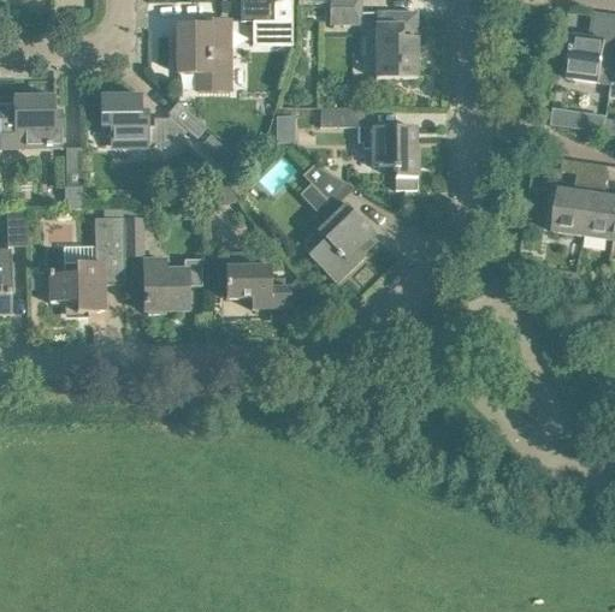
[(241,0),(242,19),(254,19),(254,43),(293,43),(293,0),(241,0)]
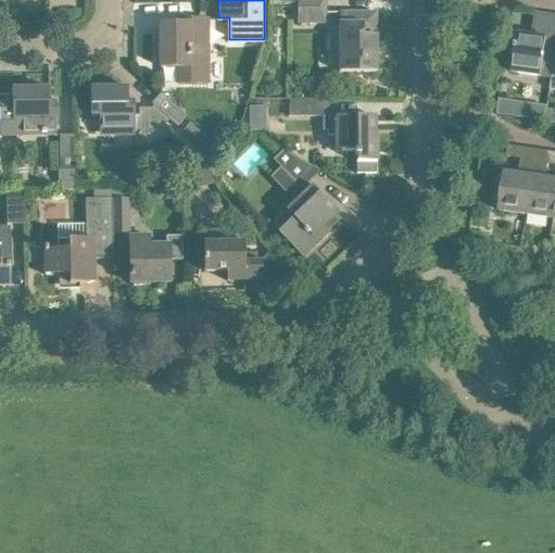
[(269,0),(269,2),(299,3),(299,21),(326,21),(326,0),(269,0)]
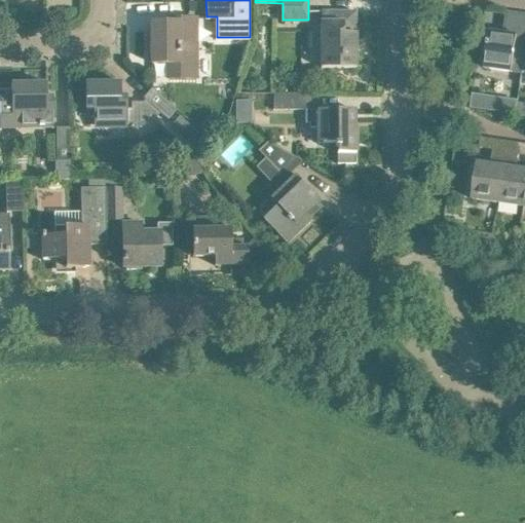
[(485,66),(522,71),(521,81),(524,54),(524,11),(508,8),(503,31),(490,29),(485,66)]
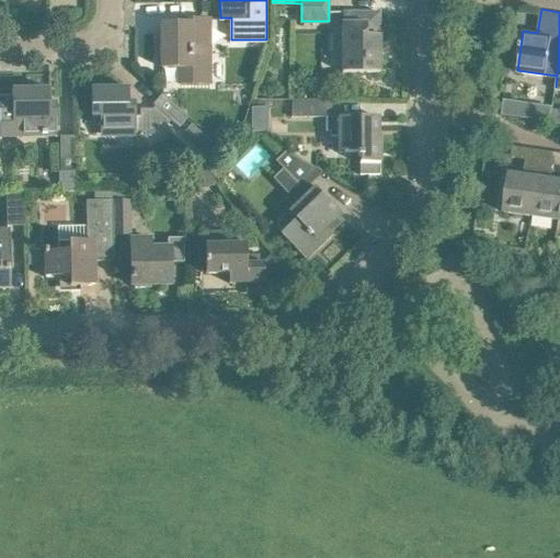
[(343,70),(380,70),(380,10),(343,10),(343,70)]
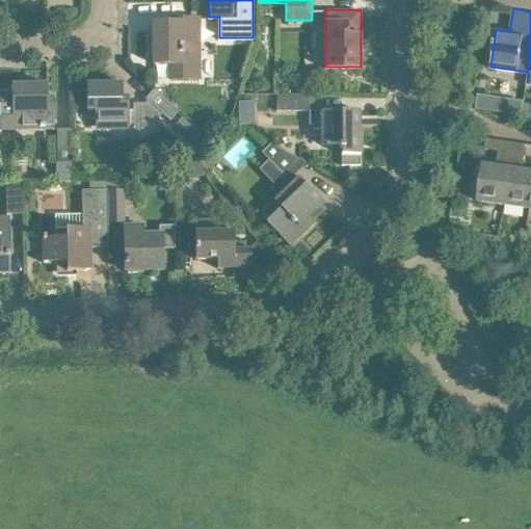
[(200,77),(200,16),(181,16),(181,20),(154,20),(154,61),(171,61),(171,77),(200,77)]
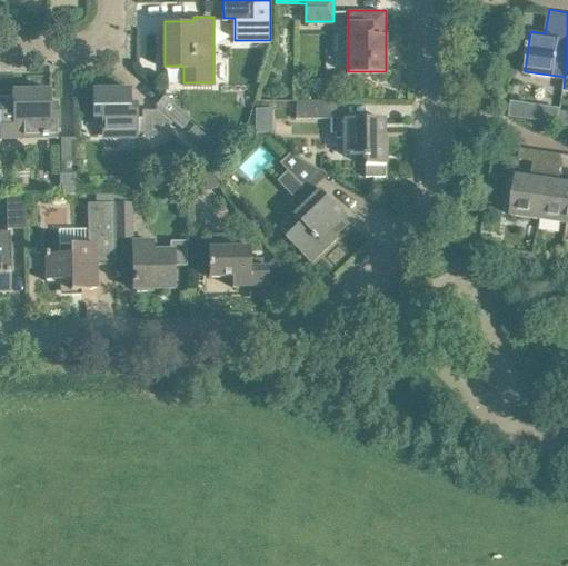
[(131,86),(93,87),(93,109),(93,115),(103,115),(103,131),(138,130),(142,130),(143,132),(145,132),(145,136),(150,136),(167,128),(170,123),(175,119),(182,127),(191,116),(190,115),(182,108),(166,92),(156,103),(158,106),(155,109),(153,108),(142,112),(142,115),(138,115),(138,108),(131,108),(131,99),(131,86)]
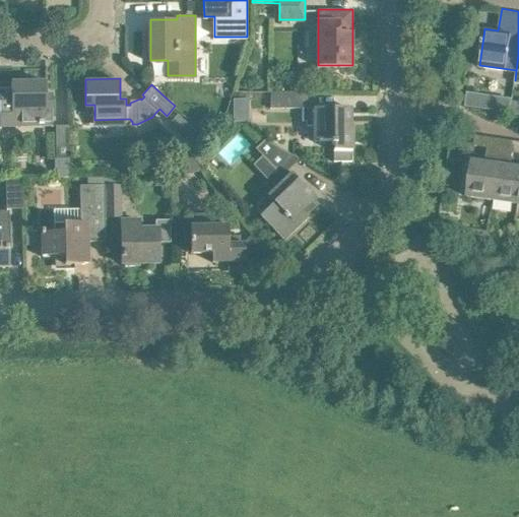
[(12,86),(1,86),(1,114),(21,113),(21,120),(53,120),(53,100),(47,100),(47,91),(47,80),(12,80),(12,86)]
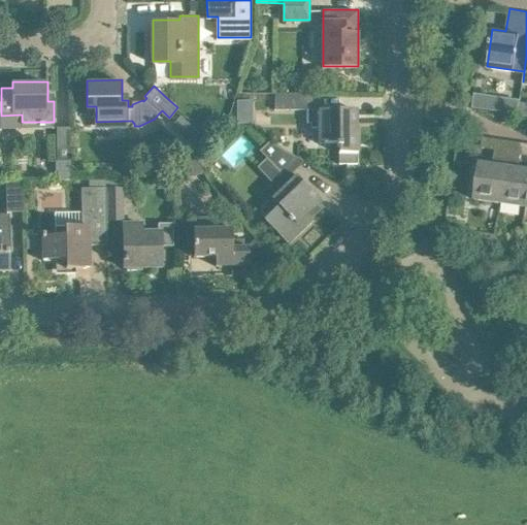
[(339,143),(339,162),(358,162),(358,125),(357,125),(356,107),(320,108),(320,92),(275,91),(274,107),(306,107),(307,121),(311,121),(311,125),(320,125),(320,141),(337,141),(337,143),(339,143)]
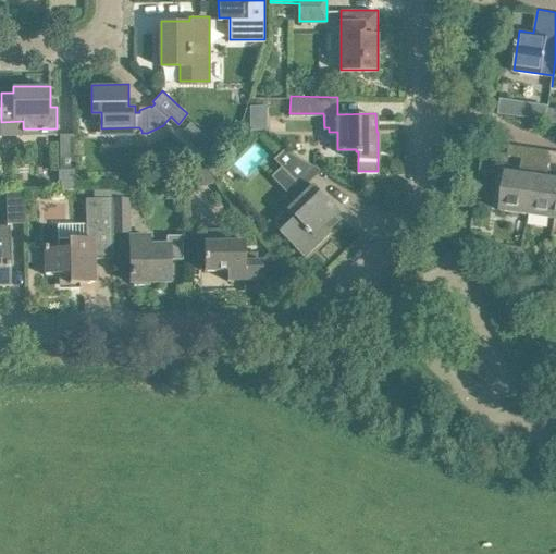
[(74,133),(61,133),(61,168),(59,168),(60,179),(61,179),(61,187),(75,187),(74,133)]
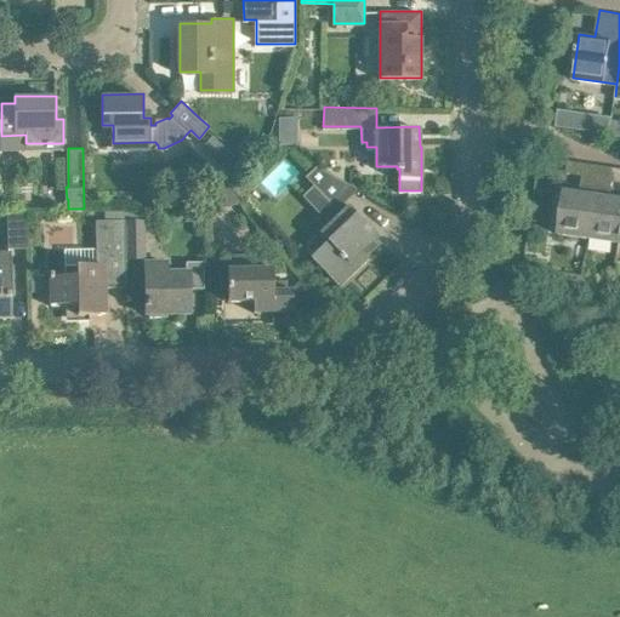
[(330,200),(350,182),(317,164),(306,175),(314,184),(319,188),(330,200)]
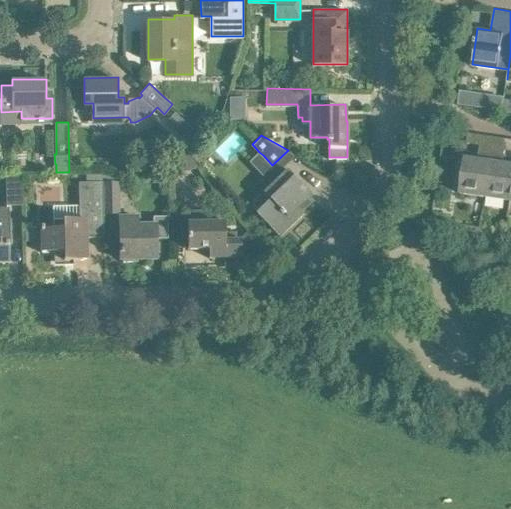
[(482,138),(479,158),(465,156),(460,191),(485,195),(493,139),(482,138)]
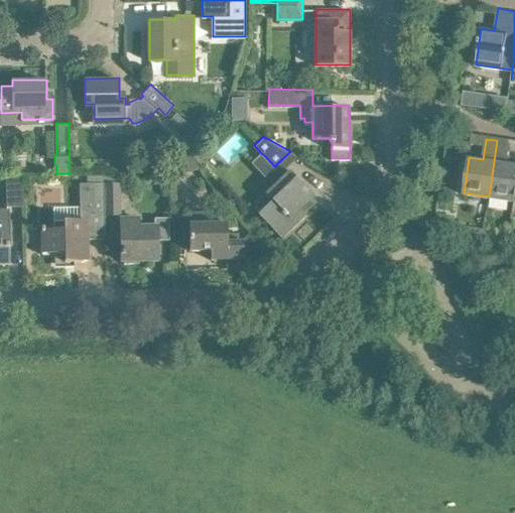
[(511,142),(497,140),(489,197),(514,201),(514,163),(508,162),(511,142)]
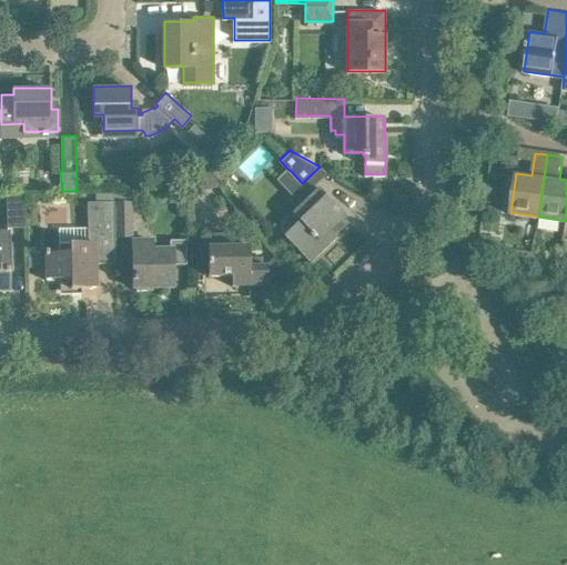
[(210,170),(191,174),(191,190),(221,184),(210,170)]
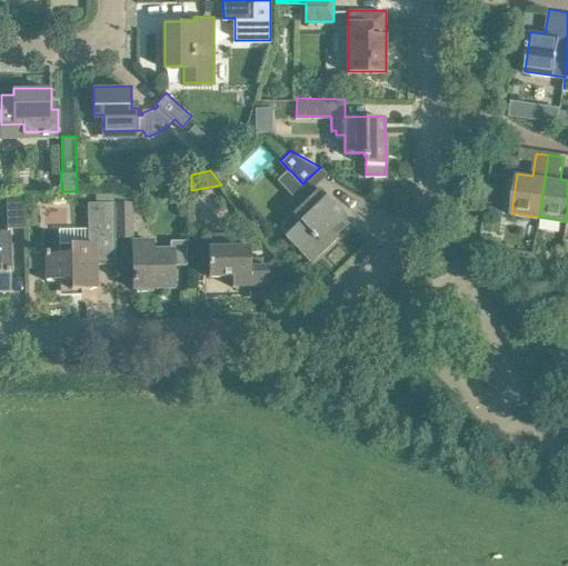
[(304,204),(294,212),(300,219),(285,234),(310,260),(336,235),(330,229),(346,215),(320,188),(318,190),(310,182),(297,196),(304,204)]
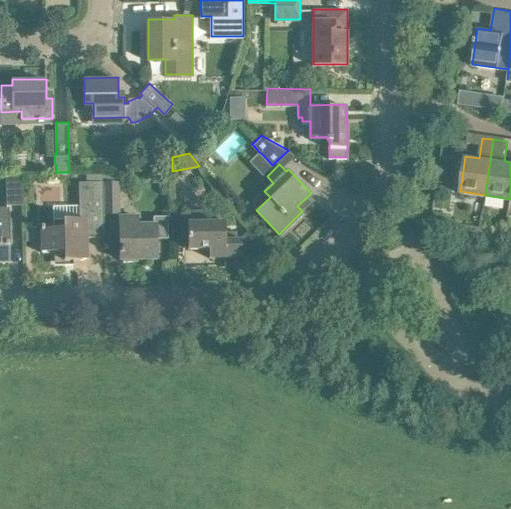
[(104,171),(103,172),(104,212),(120,212),(120,171),(104,171)]
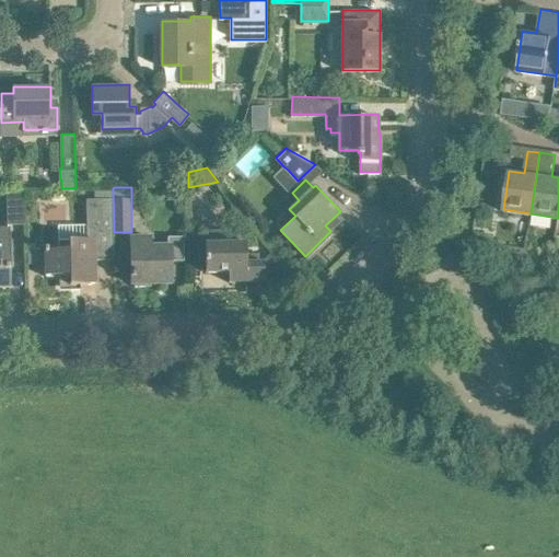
[(45,253),(30,253),(30,262),(45,262),(46,275),(59,274),(59,283),(96,282),(95,258),(114,258),(114,232),(113,188),(93,188),(93,195),(88,195),(88,239),(59,240),(59,248),(45,248),(45,253)]
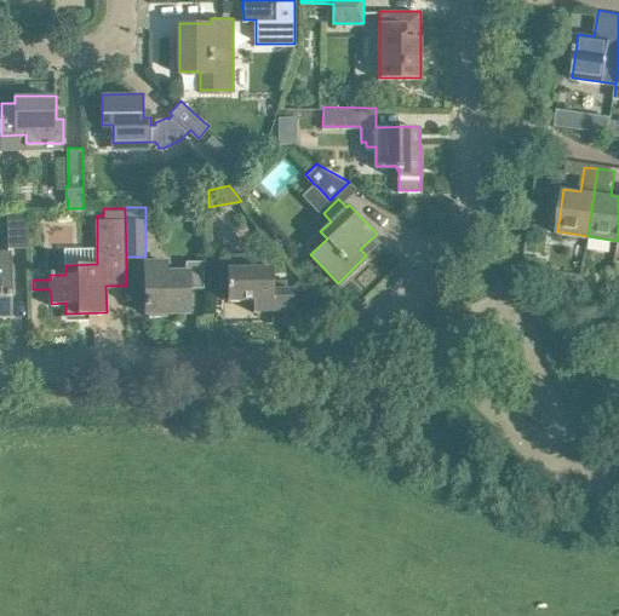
[(9,246),(29,246),(28,209),(7,209),(9,246)]
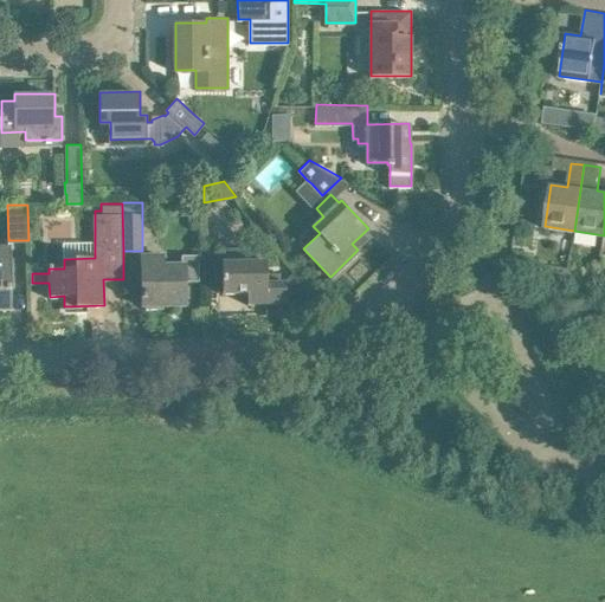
[(0,308),(11,308),(10,246),(0,246),(0,308)]
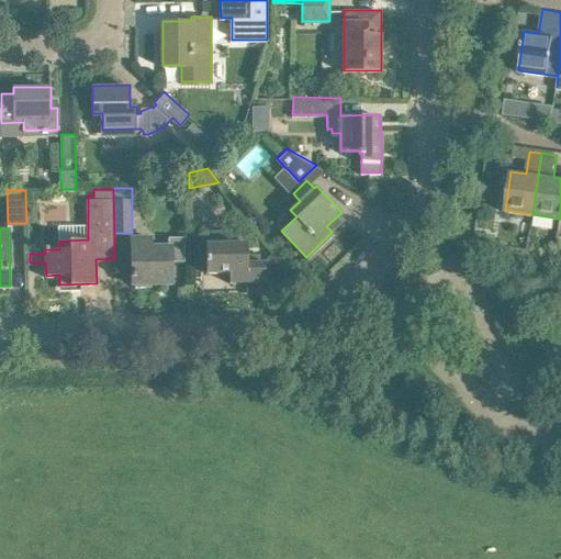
[(260,261),(260,252),(247,252),(247,242),(237,230),(205,231),(206,271),(229,271),(229,281),(266,280),(265,261),(260,261)]
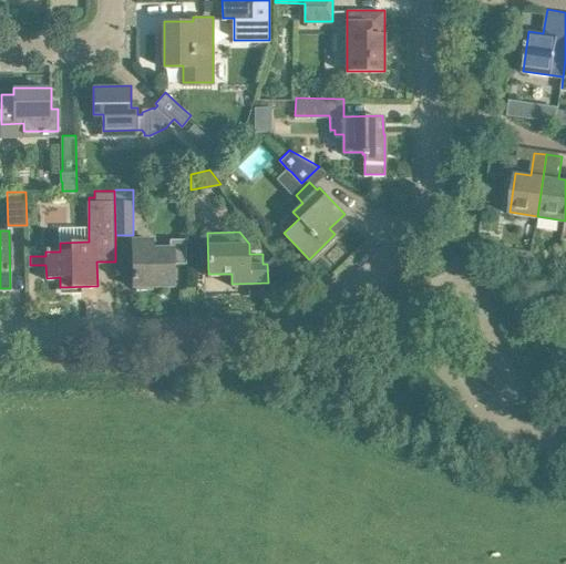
[(173,263),(187,263),(186,237),(171,237),(170,247),(153,247),(153,238),(133,238),(134,285),(174,285),(173,263)]
